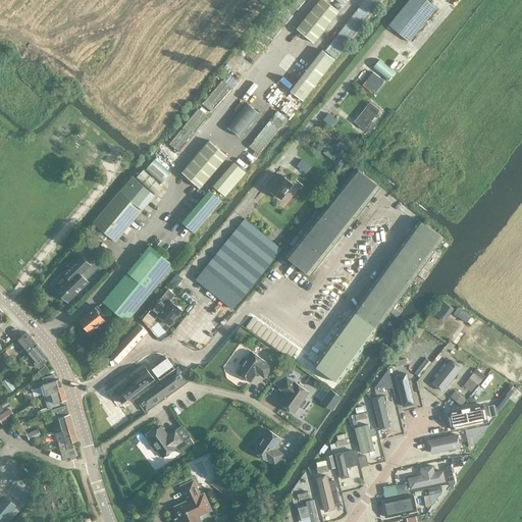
[(324,0),(319,0),(297,29),(305,37),(314,43),(338,12),(324,0)]
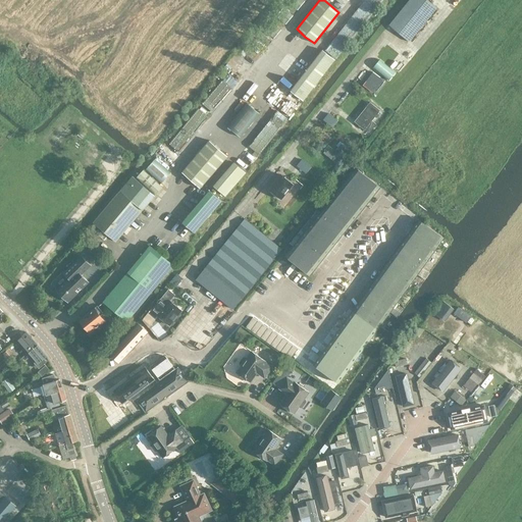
[(425,0),(409,0),(388,25),(409,42),(436,8),(425,0)]
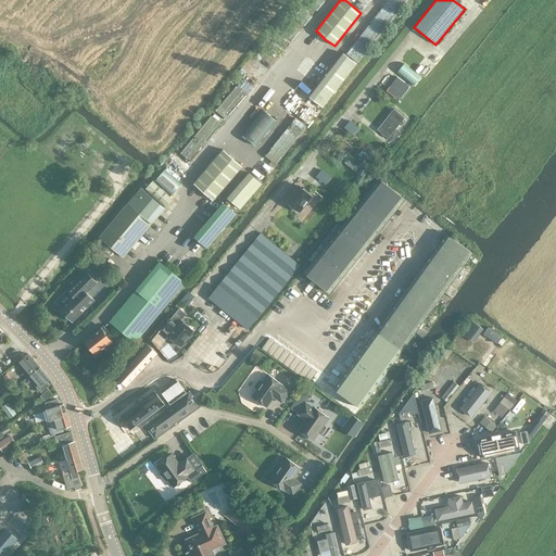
[(343,53),(310,98),(323,108),(357,63),(343,53)]
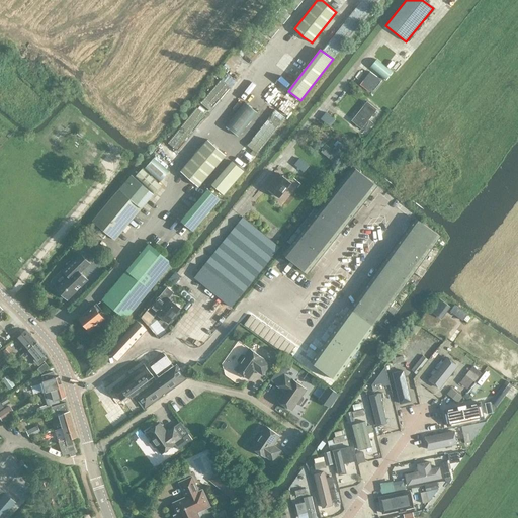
[(381,81),(370,73),(360,86),(371,94),(381,81)]
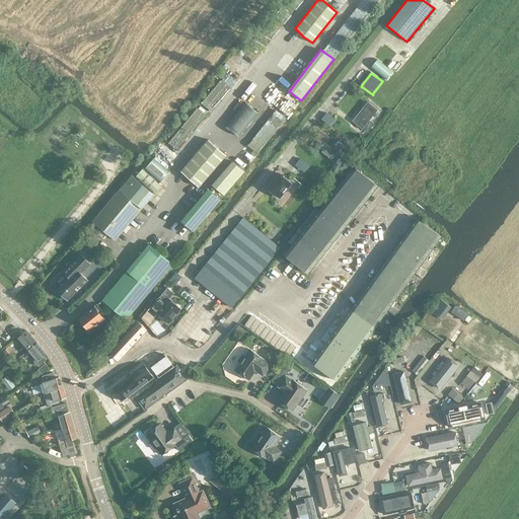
[(212,110),(232,87),(222,79),(203,101),(212,110)]
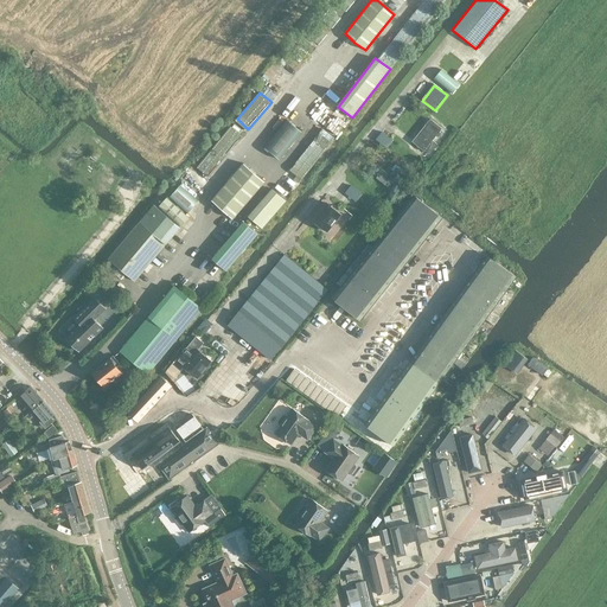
[(337,108),(291,170),(304,179),(350,117),(337,108)]
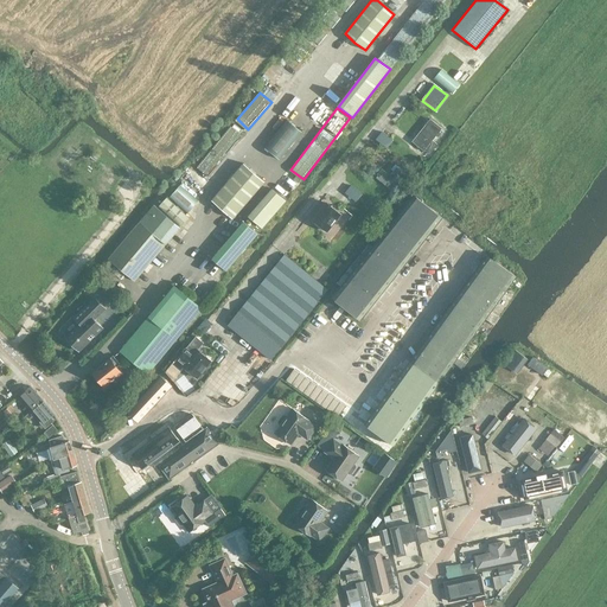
[(425,151),(433,140),(442,128),(430,119),(411,141),(425,151)]
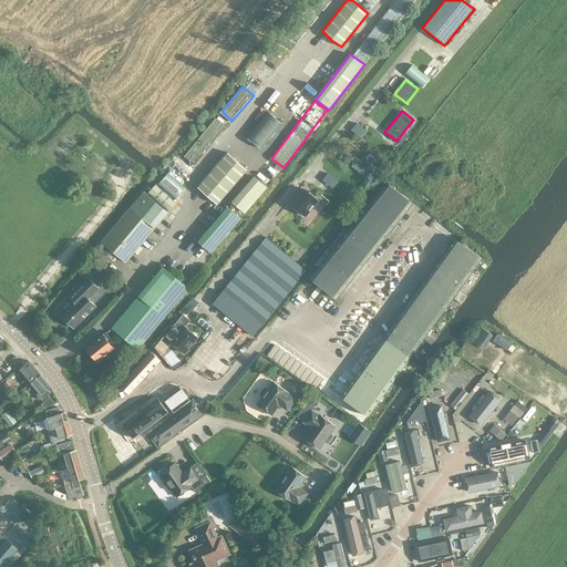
[(260,148),(281,123),(268,112),(247,137),(260,148)]
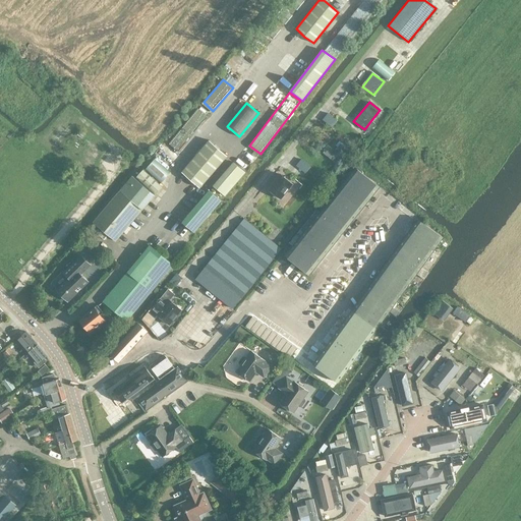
[(198,107),(173,142),(182,150),(208,114),(198,107)]
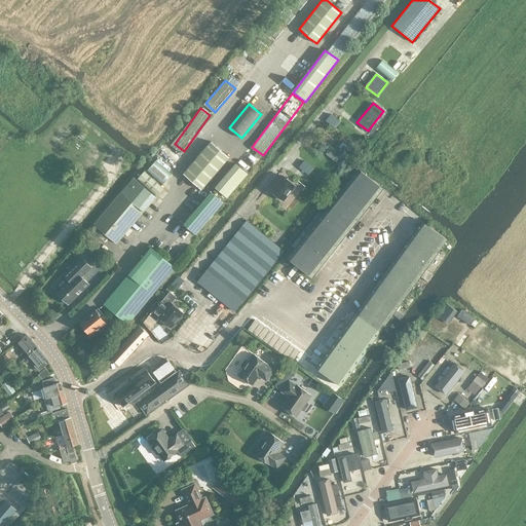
[(332,113),(327,119),(336,127),(341,121),(332,113)]
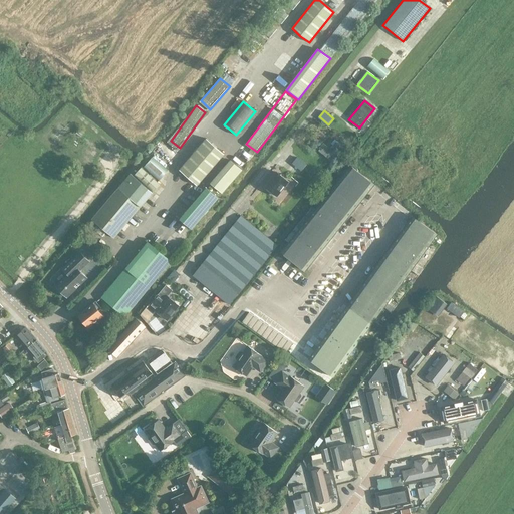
[(363,131),(370,122),(366,118),(359,127),(363,131)]
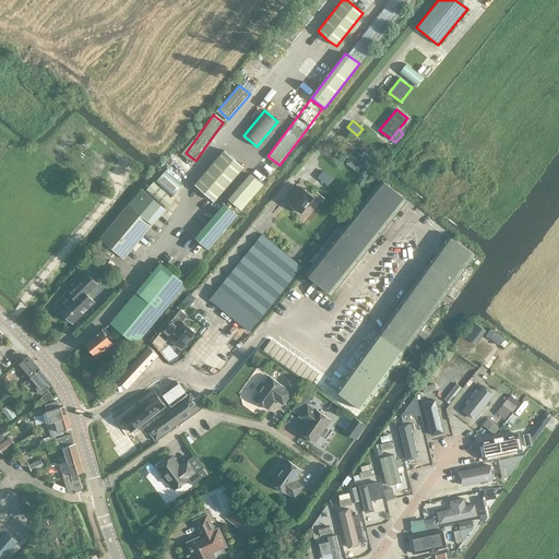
[(225,151),(195,185),(214,201),(244,167),(225,151)]
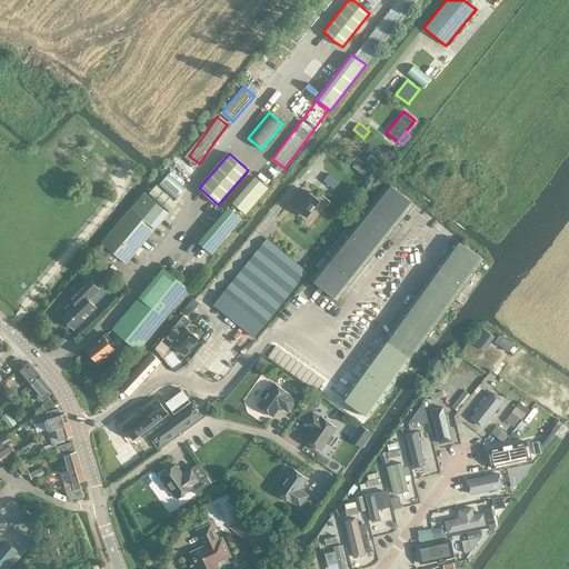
[(371,169),(378,162),(371,157),(366,165),(358,158),(353,163),(370,177),(375,172),(371,169)]
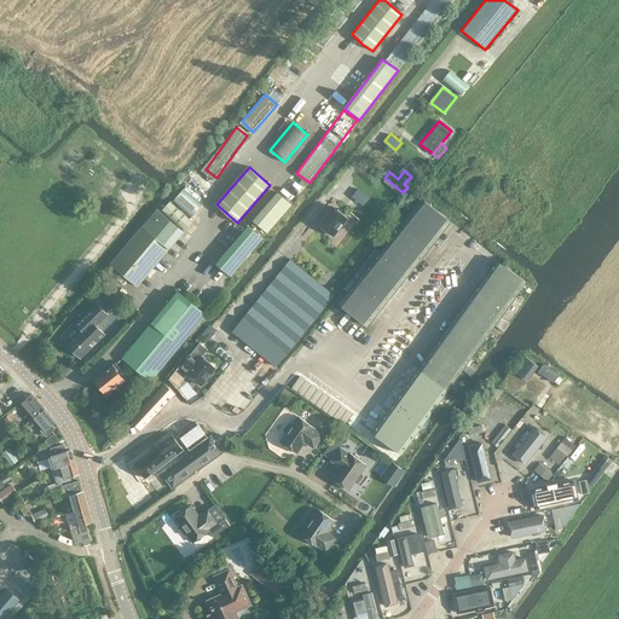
[(408,187),(415,179),(411,177),(404,184),(408,187)]
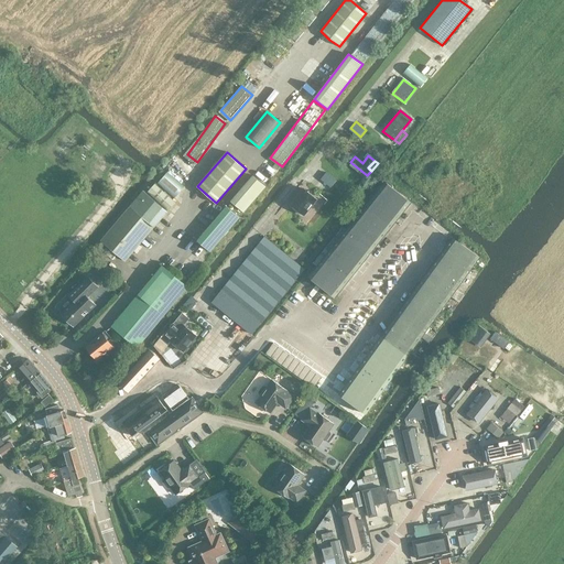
[(421,169),(415,176),(425,184),(432,175),(421,169)]
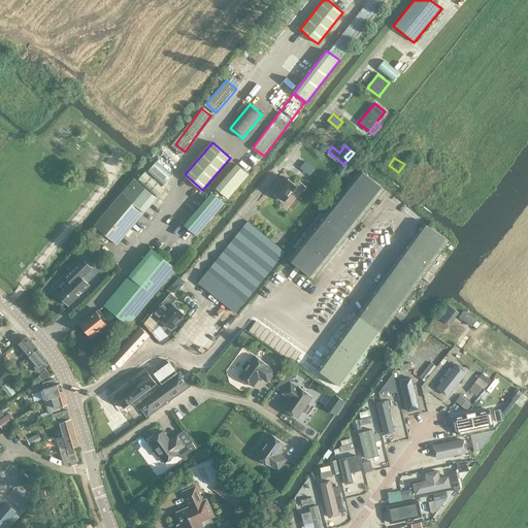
[(172,174),(157,160),(146,172),(162,187),(172,174)]
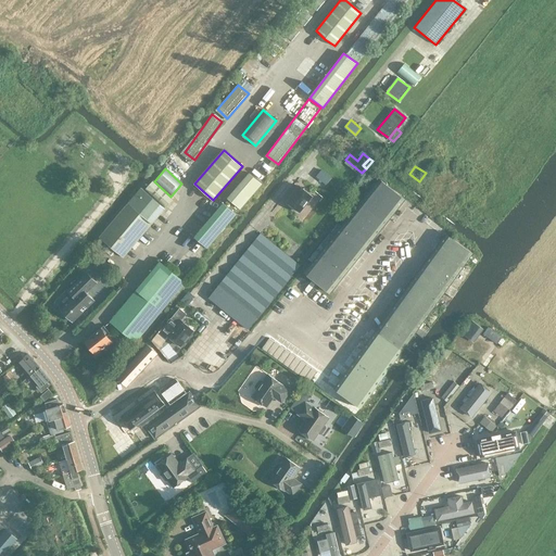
[(323,168),(317,176),(327,184),(332,176),(323,168)]
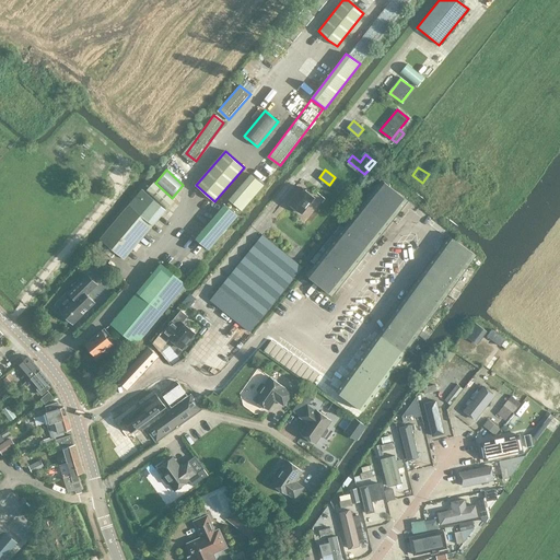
[(242,210),(264,185),(252,174),(230,200),(242,210)]
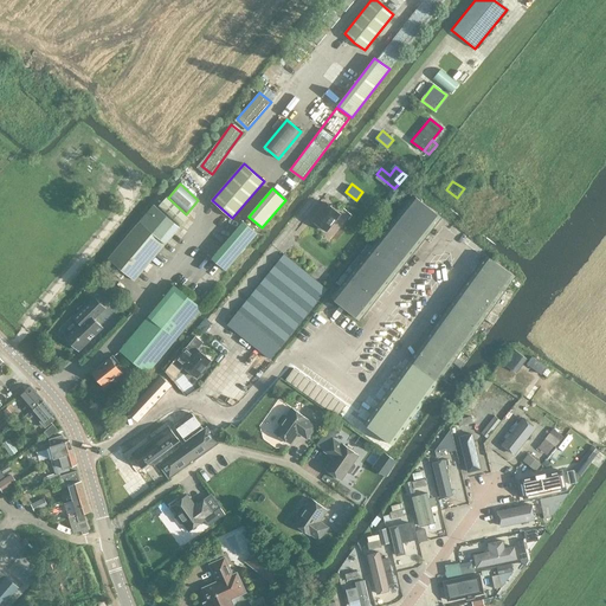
[(360,320),(440,218),(413,195),(331,297),(360,320)]
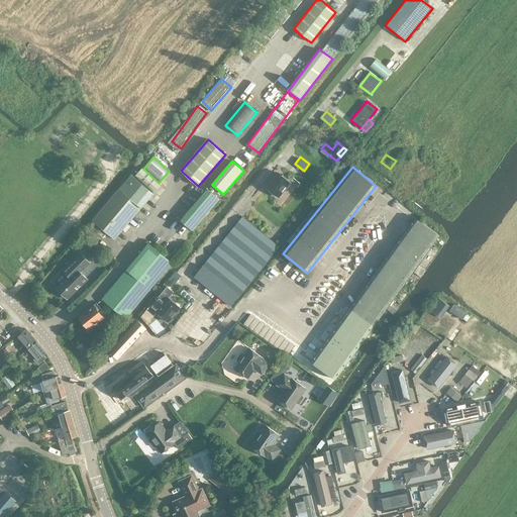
[(161,186),(141,169),(135,175),(154,193),(161,186)]
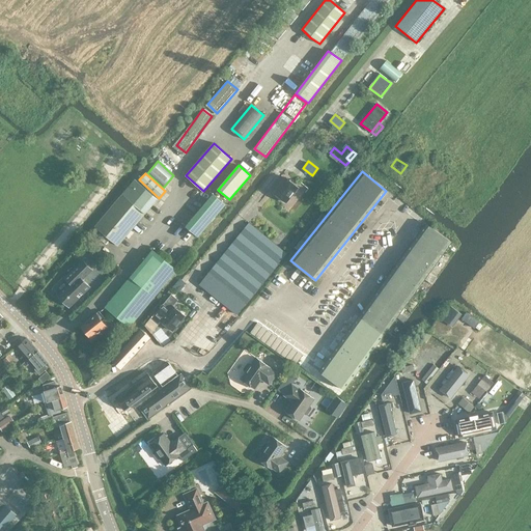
[(286,202),(298,188),(285,177),(274,193),(286,202)]
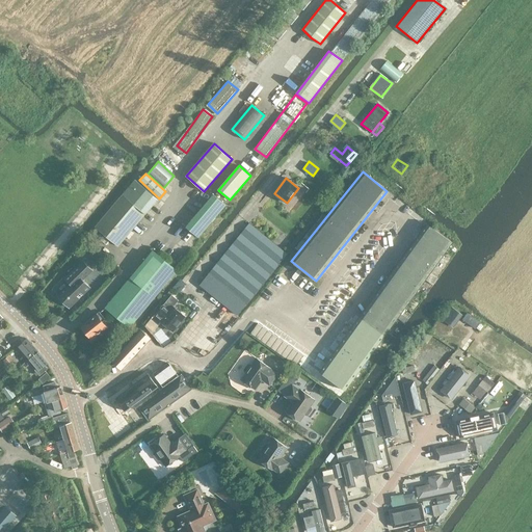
[(123,194),(95,228),(117,246),(145,213),(157,198),(135,180),(123,194)]
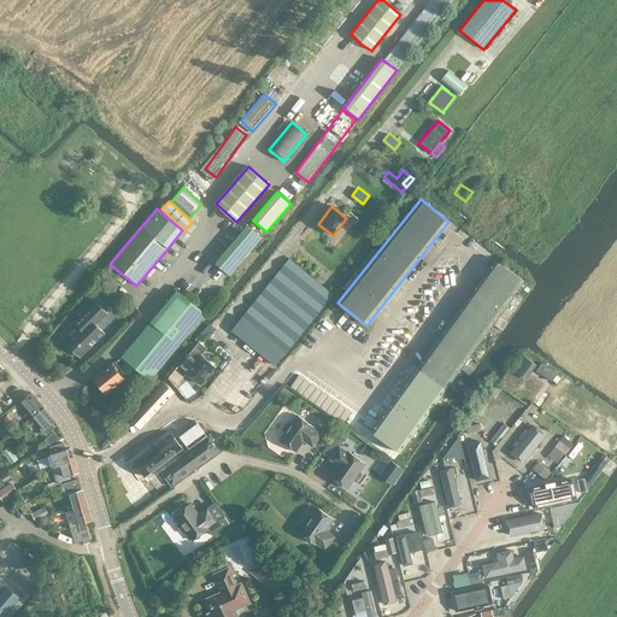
[(229,275),(262,238),(248,225),(216,263),(229,275)]
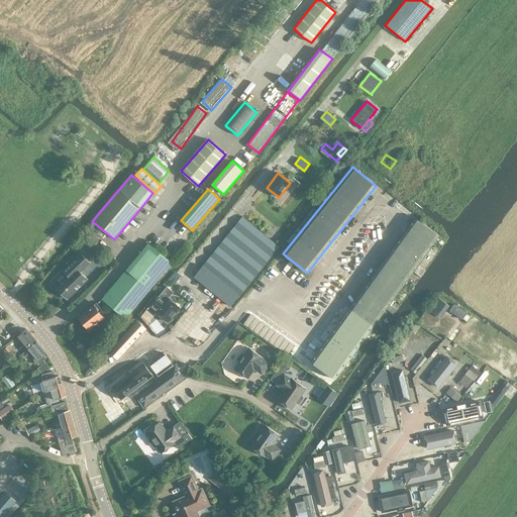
[(230,306),(279,246),(242,217),(194,277),(230,306)]
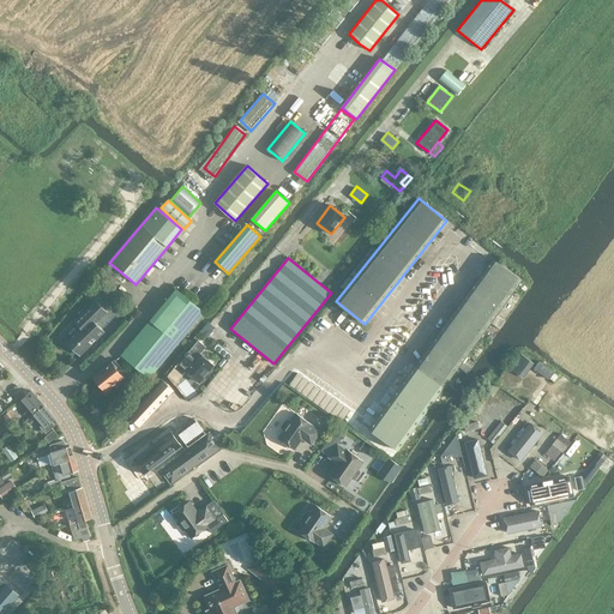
[(444,386),(522,280),(492,258),(415,366),(444,386)]
